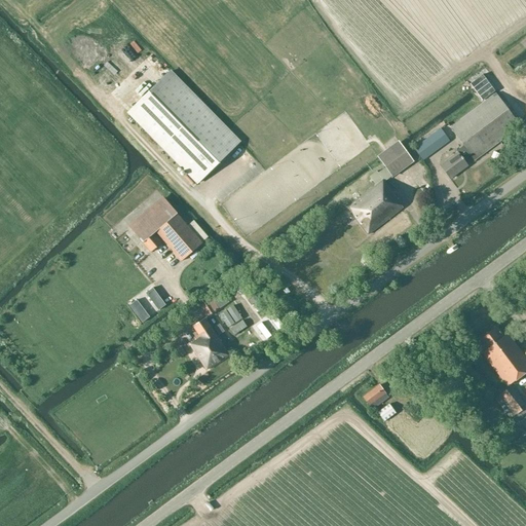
[(198,183),(239,143),(168,71),(128,111),(198,183)]
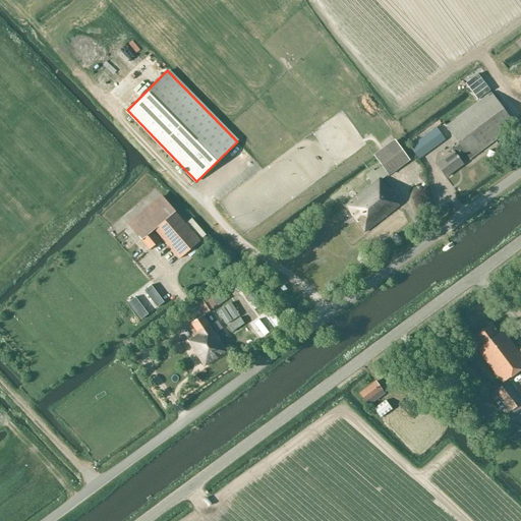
[(489,91),(477,74),(465,83),(478,100),(489,91)]
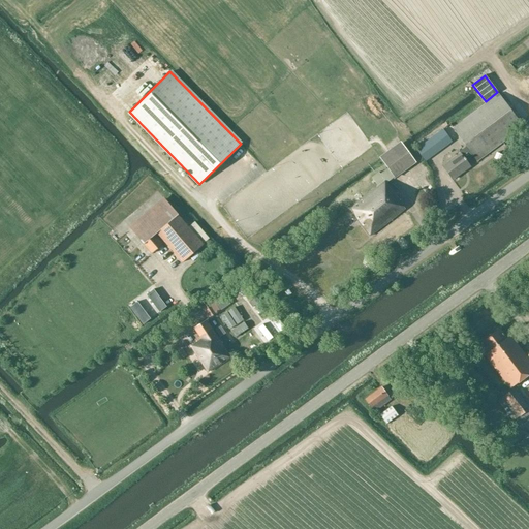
[(498,94),(453,128),(473,155),(477,161),(523,127),(498,94)]
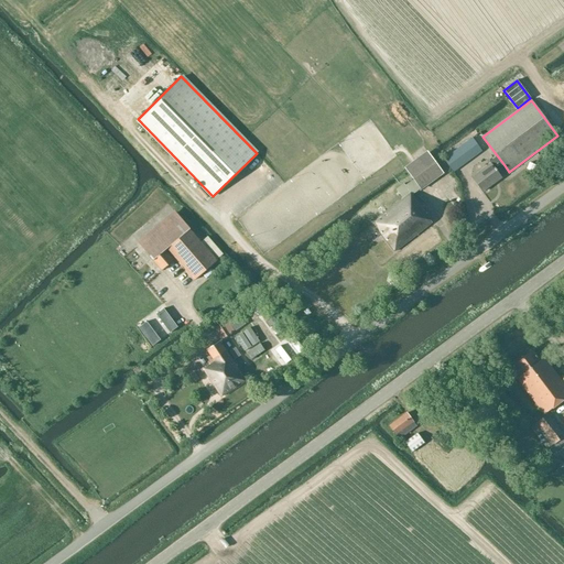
[(404,154),(409,161),(426,150),(421,142),(404,154)]
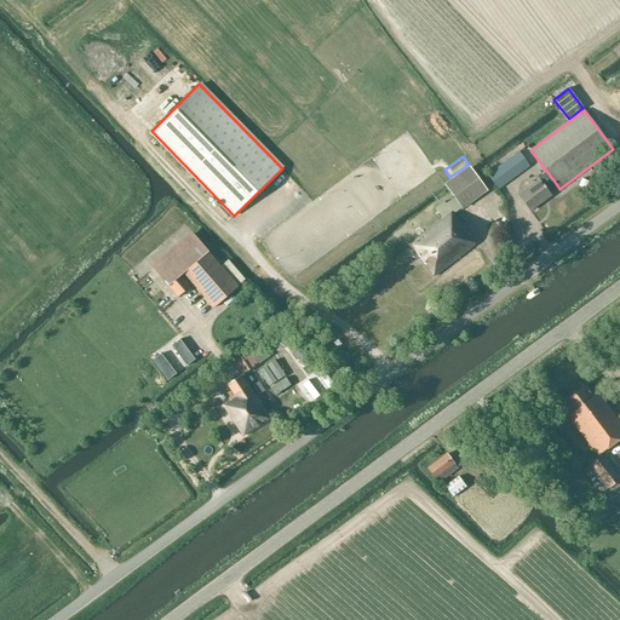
[(443,218),(409,244),(434,276),(474,245),(468,236),(469,235),(454,216),(487,190),(470,170),(446,188),(454,199),(446,205),(445,202),(436,208),(443,218)]
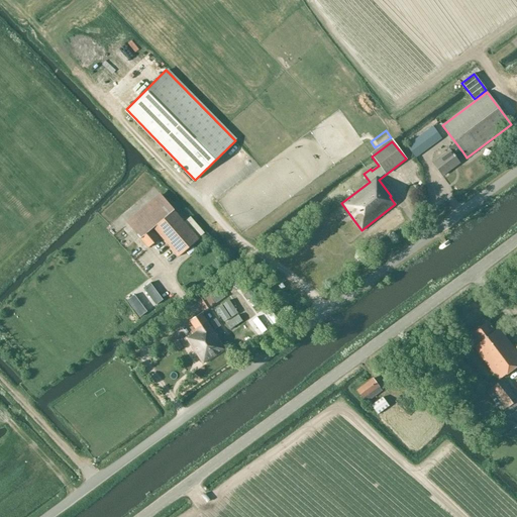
[(449,149),(433,163),(442,176),(459,163),(455,158),(461,153),(461,152),(454,143),(448,148),(449,149)]
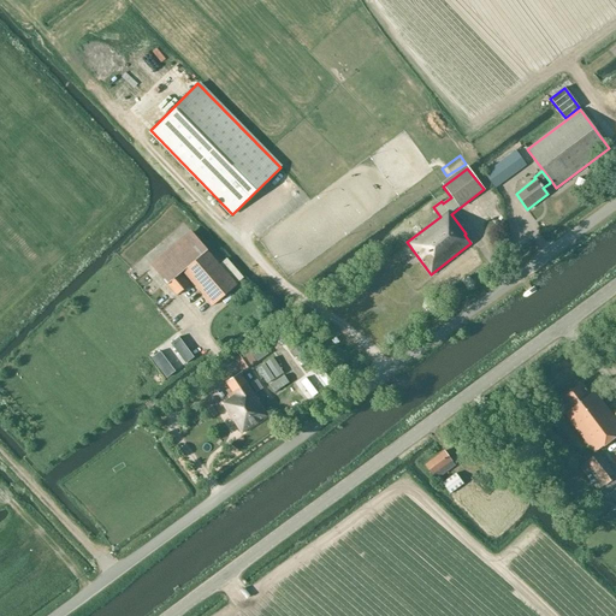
[(212,306),(237,284),(243,278),(226,259),(220,264),(190,230),(149,265),(177,296),(190,284),(181,273),(183,272),(212,306)]
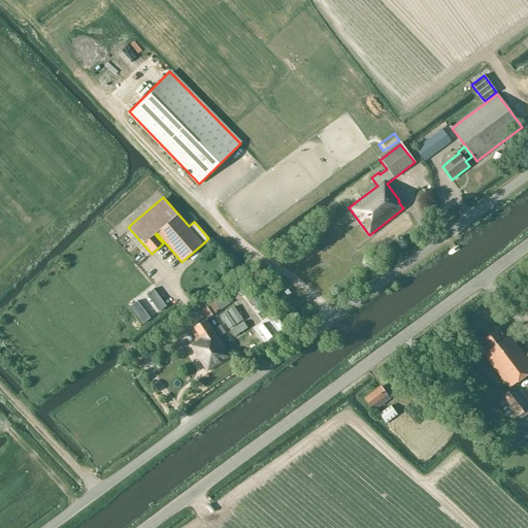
[(257,307),(264,301),(258,294),(250,300),(257,307)]
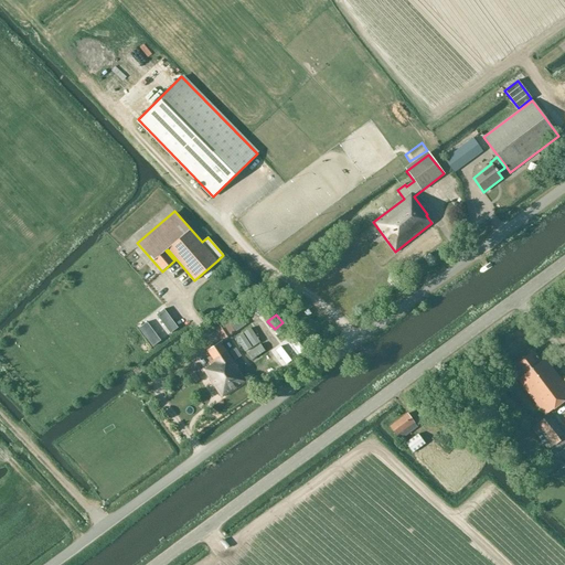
[(232,317),(214,328),(222,341),(240,329),(232,317)]
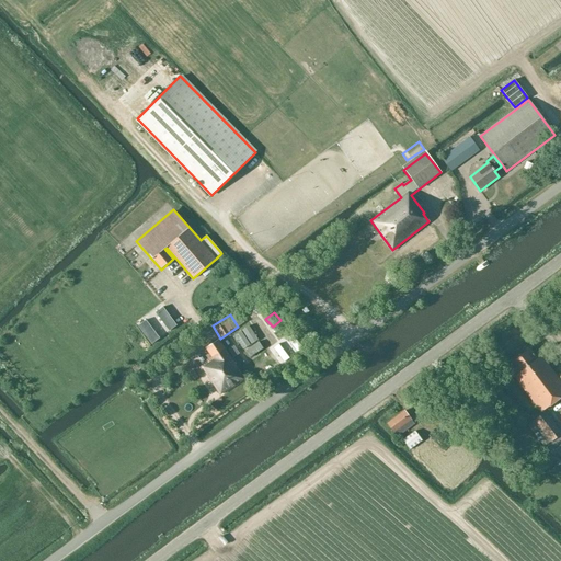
[(284,339),(289,335),(284,325),(277,329),(284,339)]
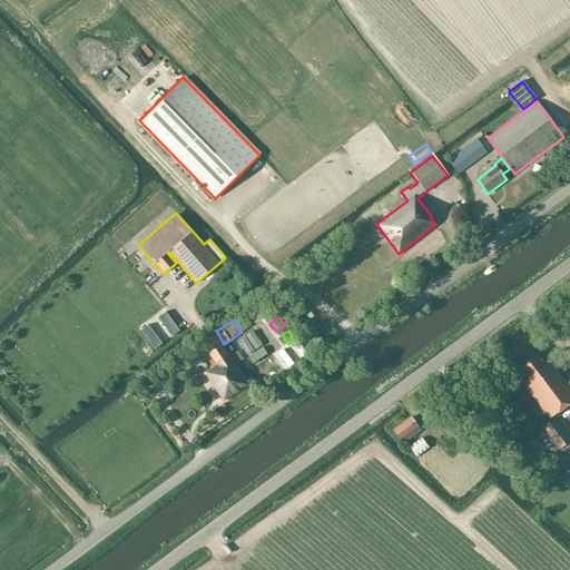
[(212,370),(205,374),(223,401),(248,384),(222,345),(208,354),(214,363),(209,365),(212,370)]
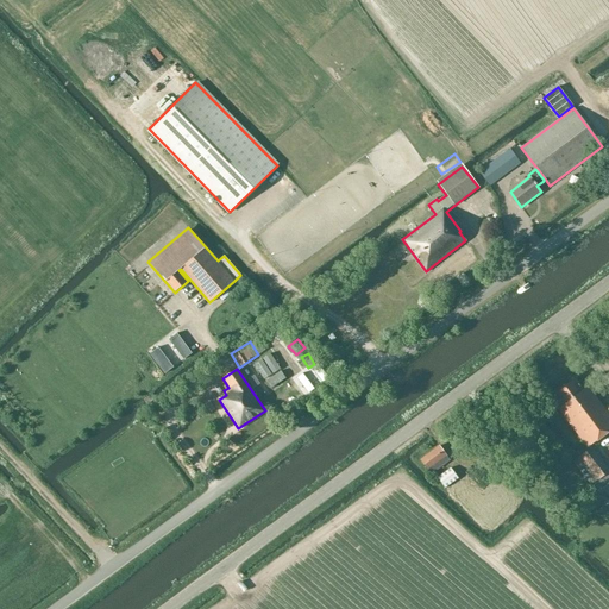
[(562,406),(558,409),(588,447),(608,431),(608,415),(586,387),(583,390),(576,380),(553,395),(562,406)]
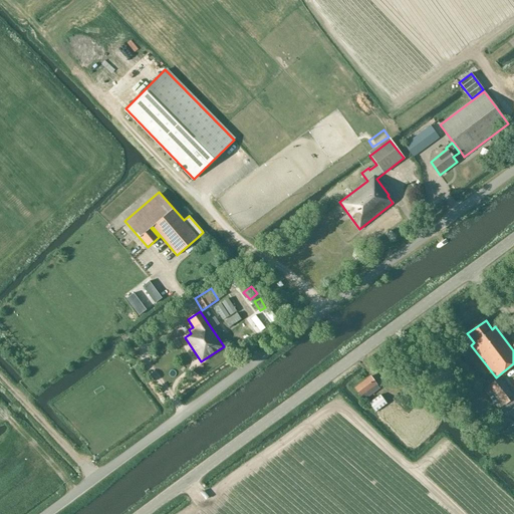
[(176,339),(182,335),(178,328),(172,332),(176,339)]
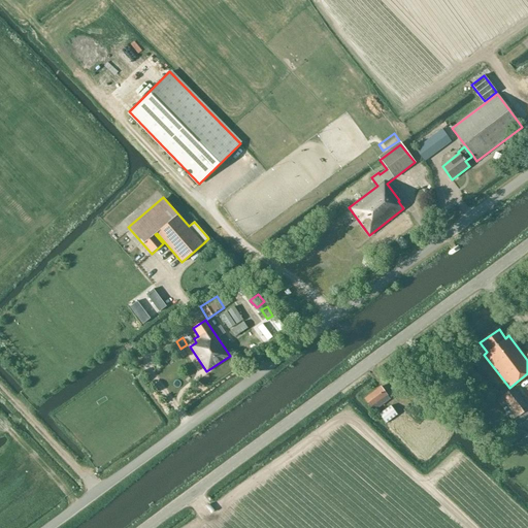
[(381,386),(365,398),(374,411),(390,400),(387,395),(381,386)]
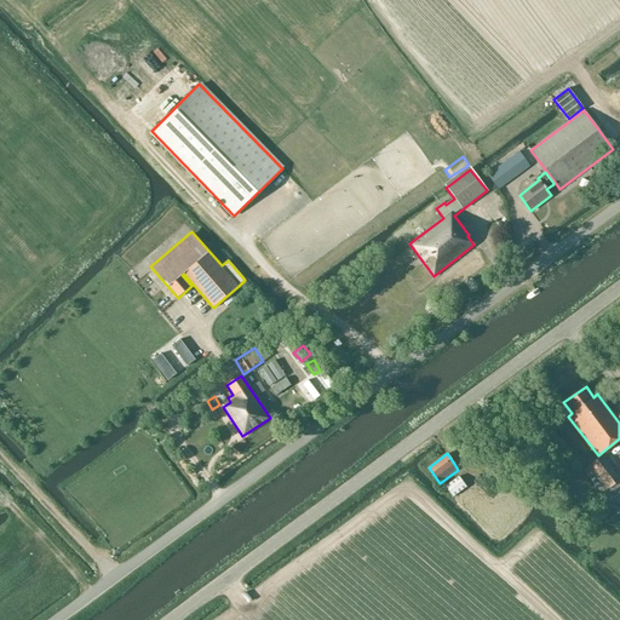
[(619,477),(603,455),(590,464),(591,465),(583,470),(601,494),(608,488),(609,489),(614,495),(613,497),(619,504),(619,477)]
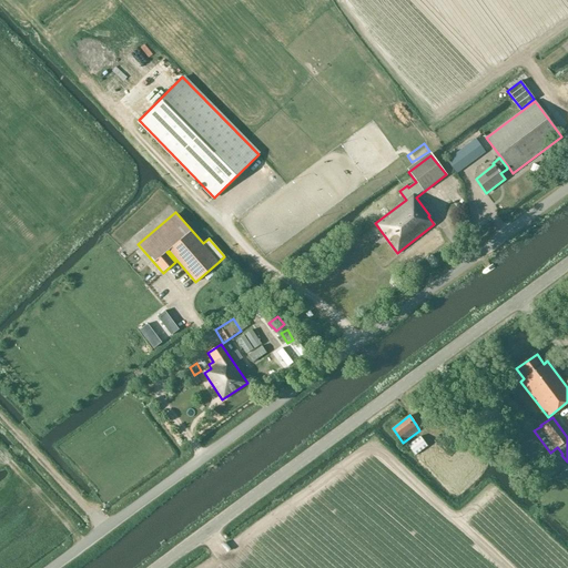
[(419,436),(408,446),(415,455),(427,446),(419,436)]
